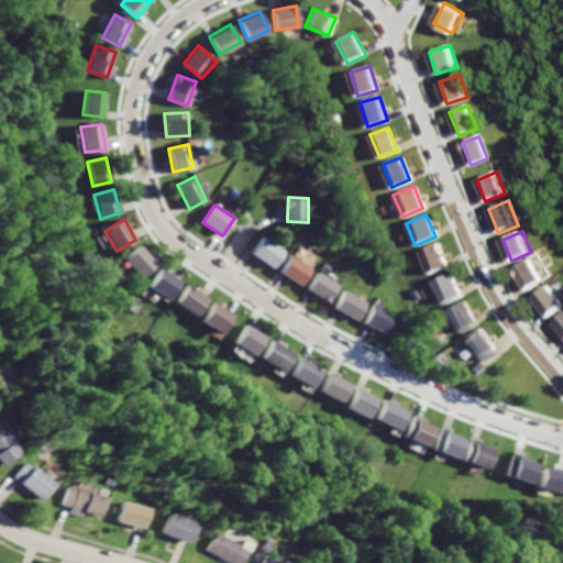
[(263,236),(253,253),(275,266),(285,250),(263,236)]
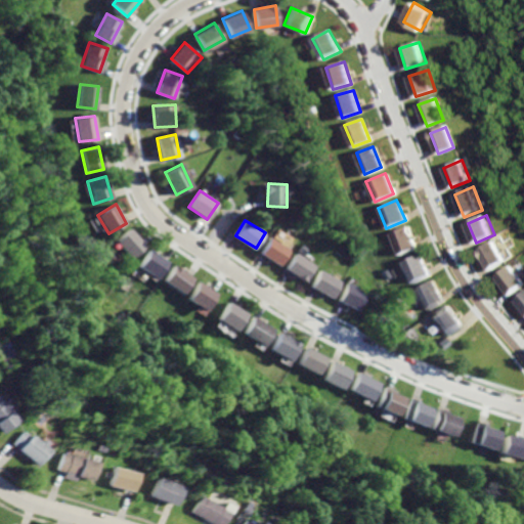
[(406,225),(388,233),(397,255),(416,247),(406,225)]
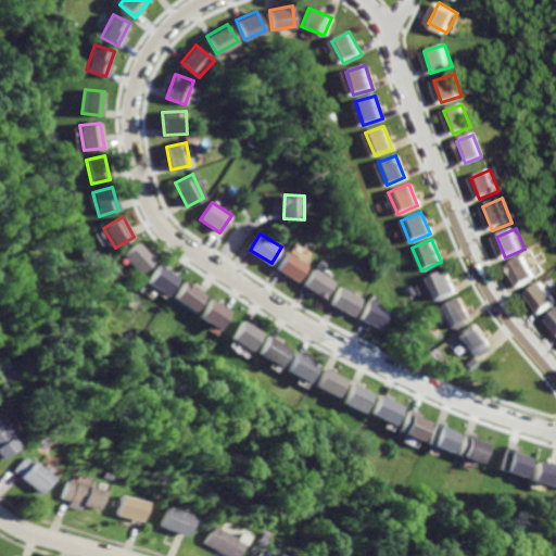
[(137,243),(122,257),(137,274),(152,260),(137,243)]
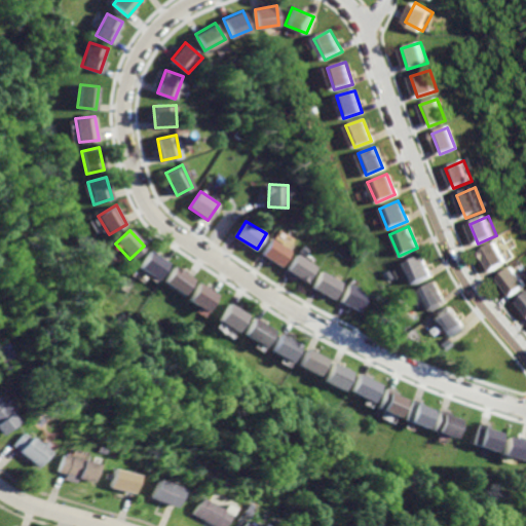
[(273,238),(264,255),(284,266),(293,250),(273,238)]
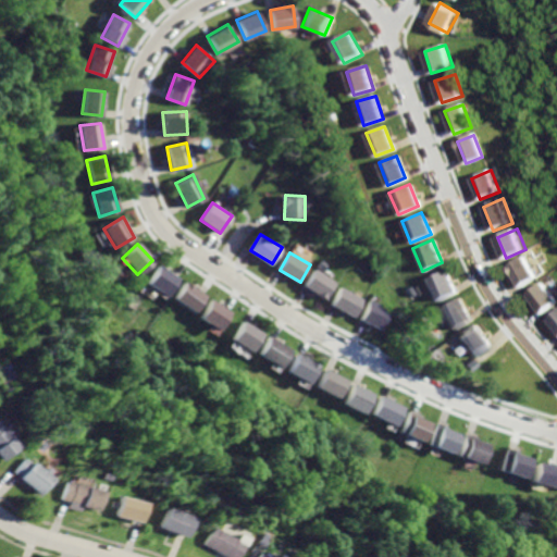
[(529,256),(511,265),(524,287),(542,277),(529,256)]
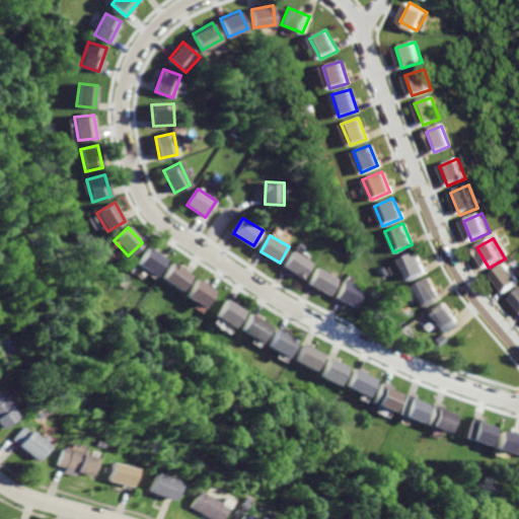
[(147,246),(136,263),(155,275),(165,258),(147,246)]
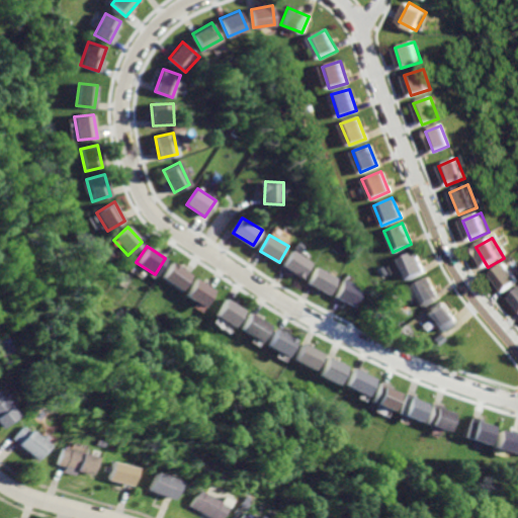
[(294,249),(284,265),(304,277),(314,260),(294,249)]
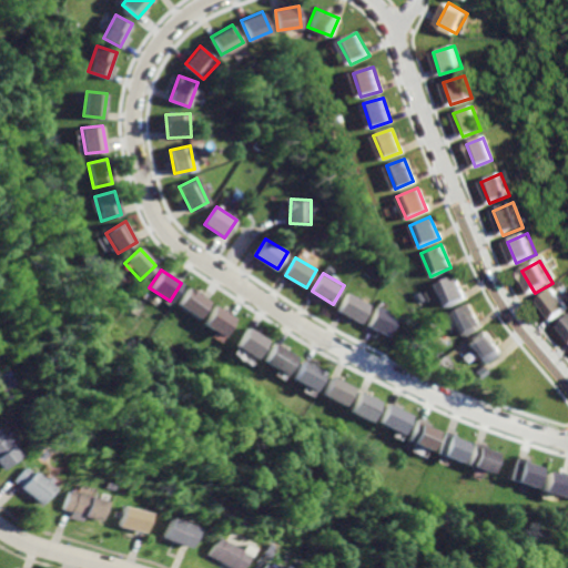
[(453,274),(435,283),(445,305),(464,297),(453,274)]
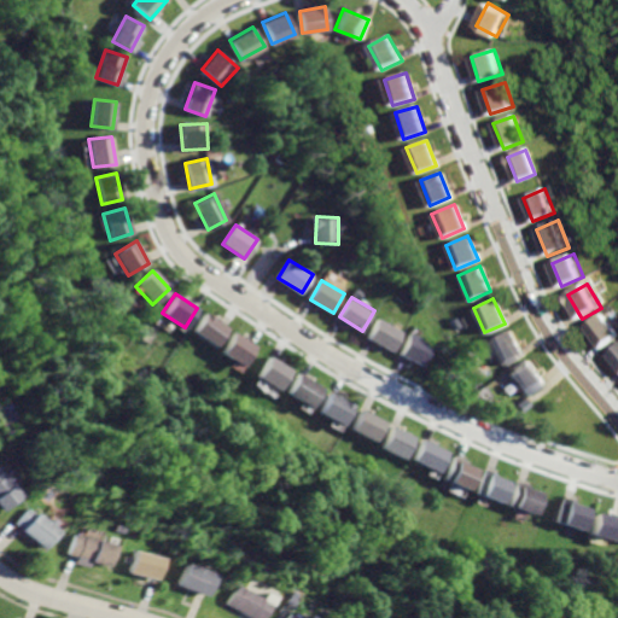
[(205,312),(193,331),(215,345),(227,326),(205,312)]
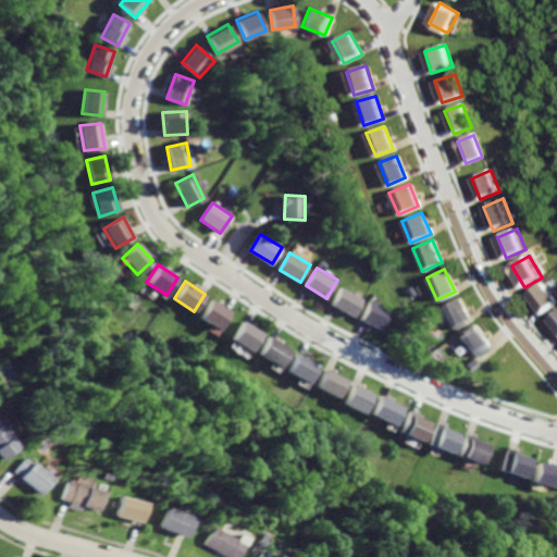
[(556,294),(545,281),(530,295),(547,313),(556,305),(556,294)]
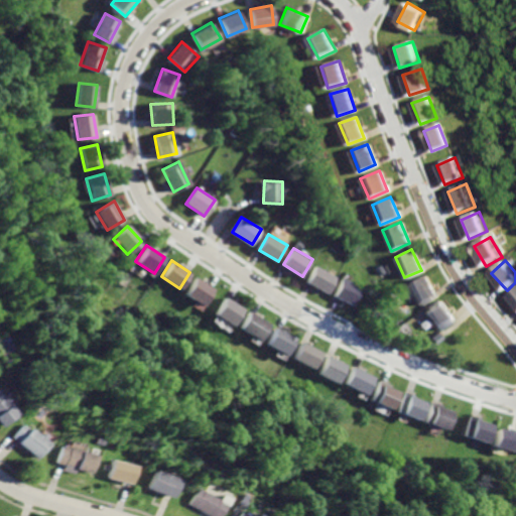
[(317,264),(308,282),(329,293),(339,276),(317,264)]
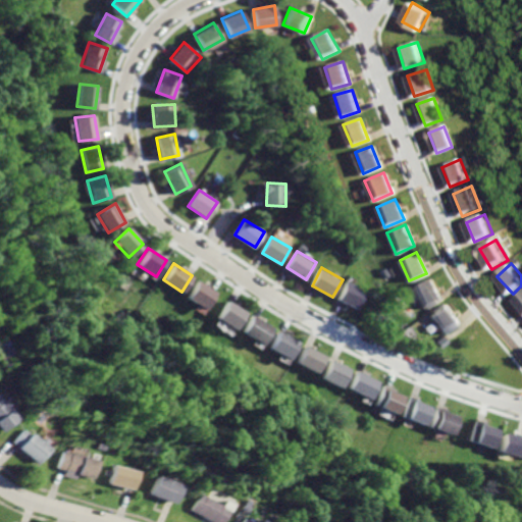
[(198,279),(187,298),(205,308),(215,291),(198,279)]
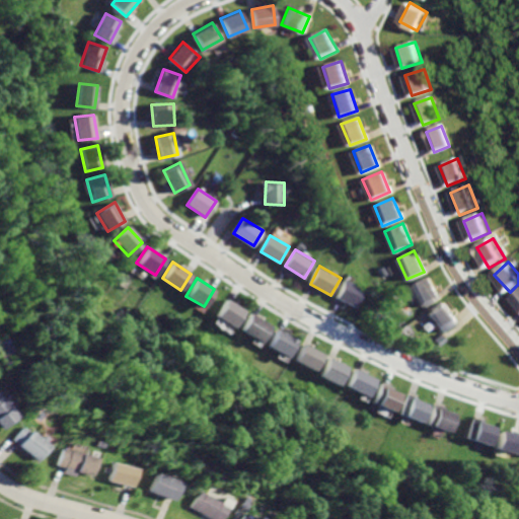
[(427,278),(412,287),(423,306),(438,297),(427,278)]
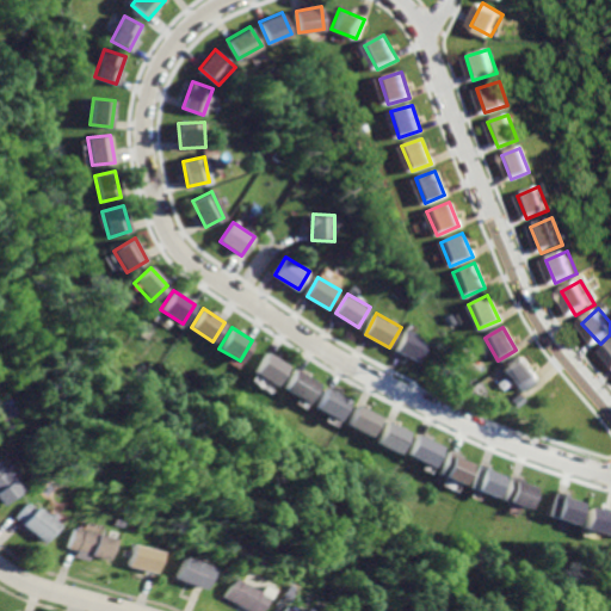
[(407,328),(399,350),(423,360),(432,339),(407,328)]
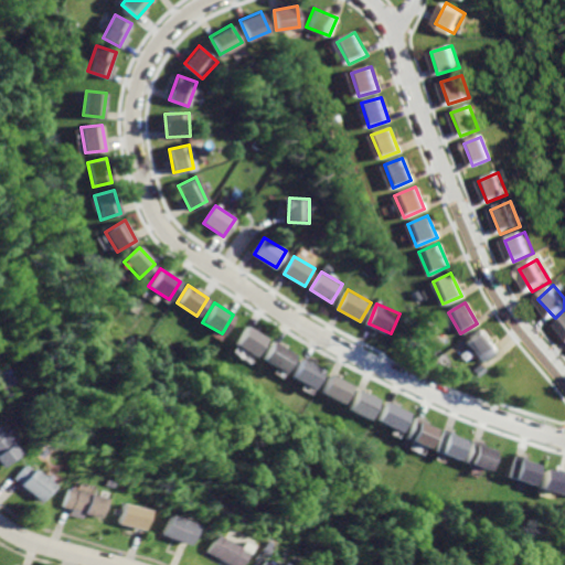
[(247,324),(235,343),(254,355),(266,337),(247,324)]
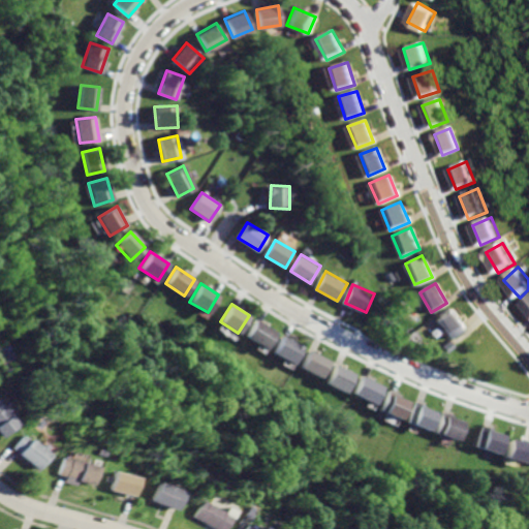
[(453,308),(438,321),(453,337),(467,324),(453,308)]
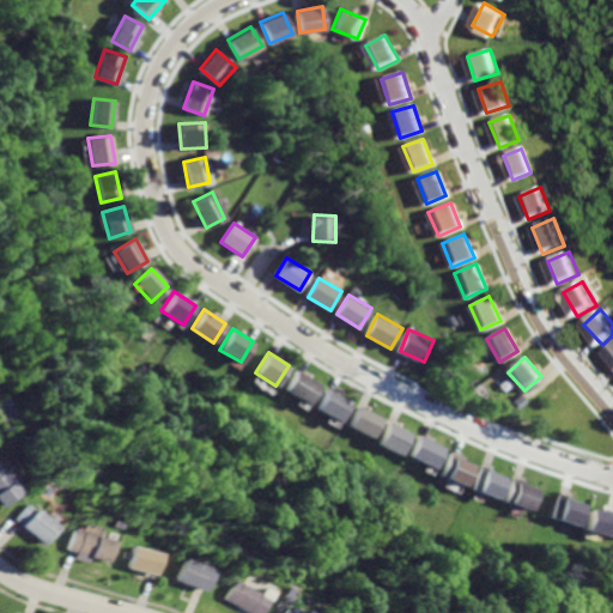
[(295,369),(283,388),(309,405),(321,386),(295,369)]
